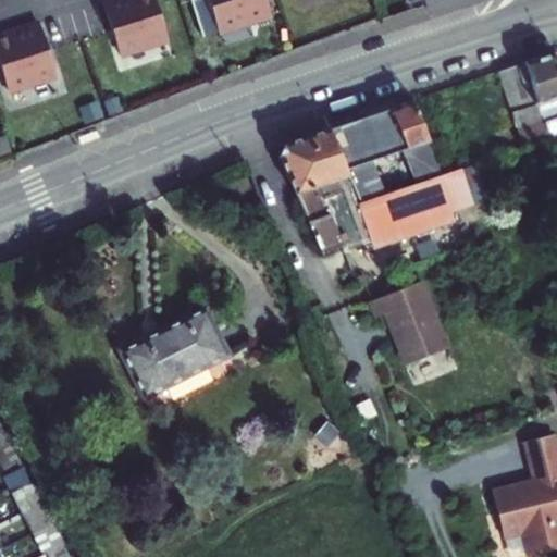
[(123,0),(103,7),(120,57),(168,41),(153,0),(123,0)]
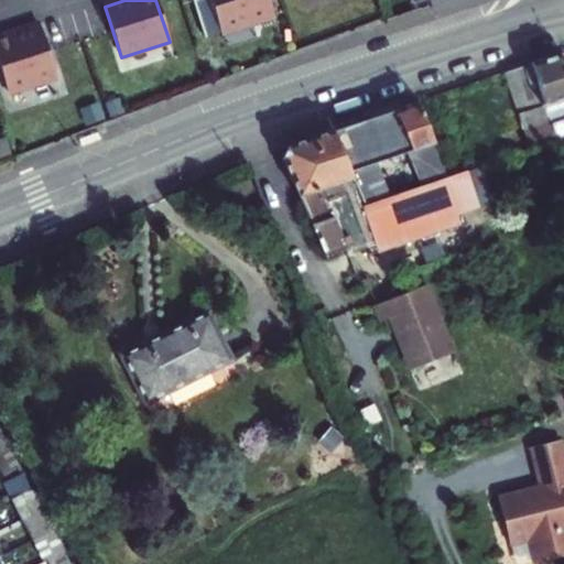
[(209,0),(221,34),(274,18),(268,0),(209,0)]
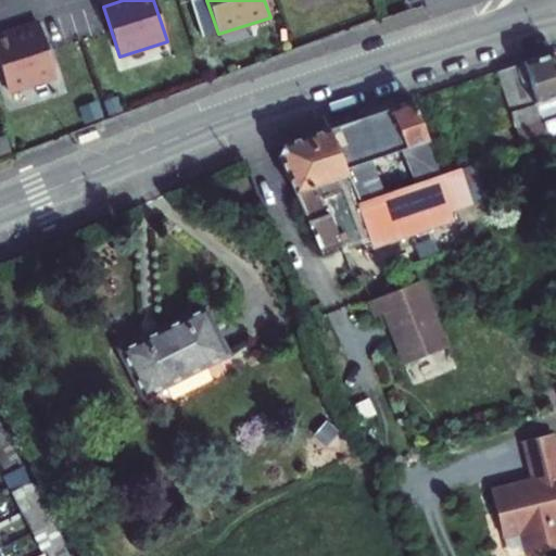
[(16,35),(0,39),(0,68),(8,92),(55,77),(39,27),(16,35)]
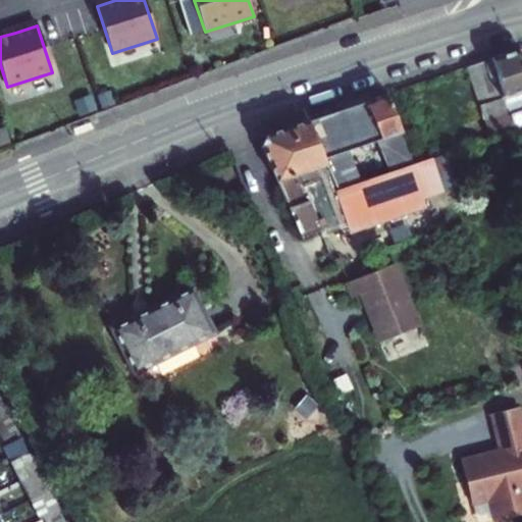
[(521,127),(521,60),(519,50),(492,58),(467,66),(490,139),(521,127)]
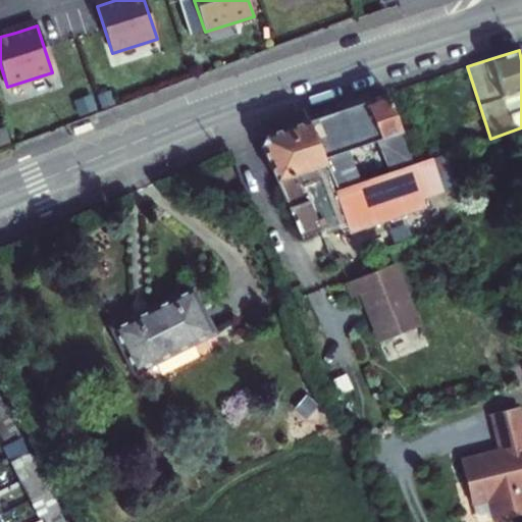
[(103,109),(116,104),(111,91),(98,95),(103,109)]
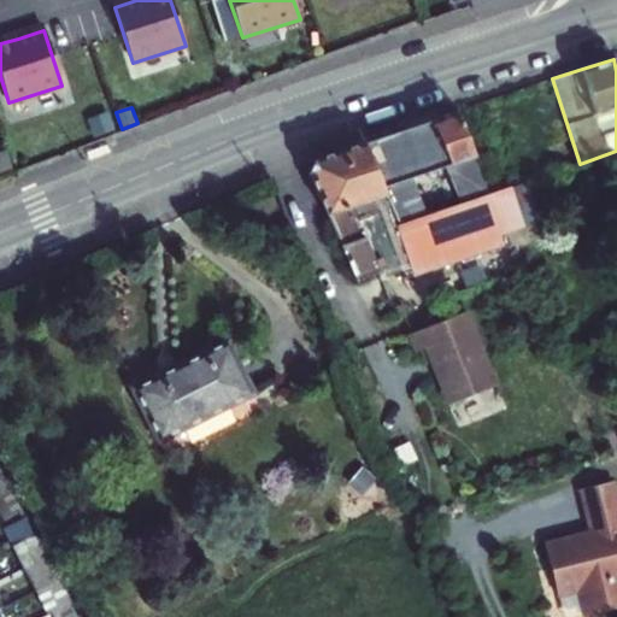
[(95,141),(117,133),(109,111),(88,119),(95,141)]
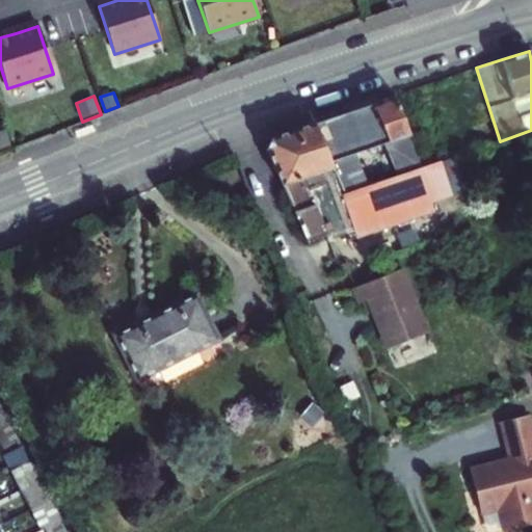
[(384,99),(372,103),(388,139),(402,175),(420,168),(422,166),(393,96),(384,99)]
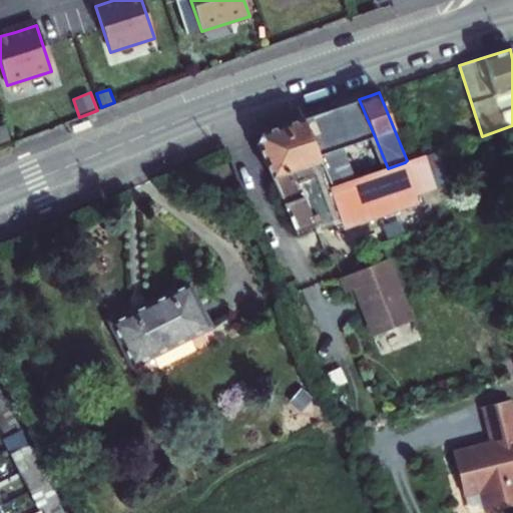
[(374,134),(359,99),(302,118),(329,187),(345,182),(333,148),(374,134)]
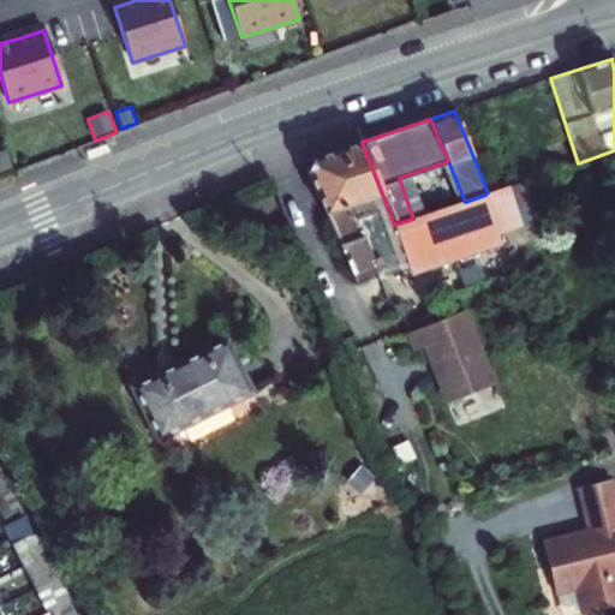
[(407,258),(394,225),(362,142),(326,154),(314,159),(308,172),(356,280),(407,258)]
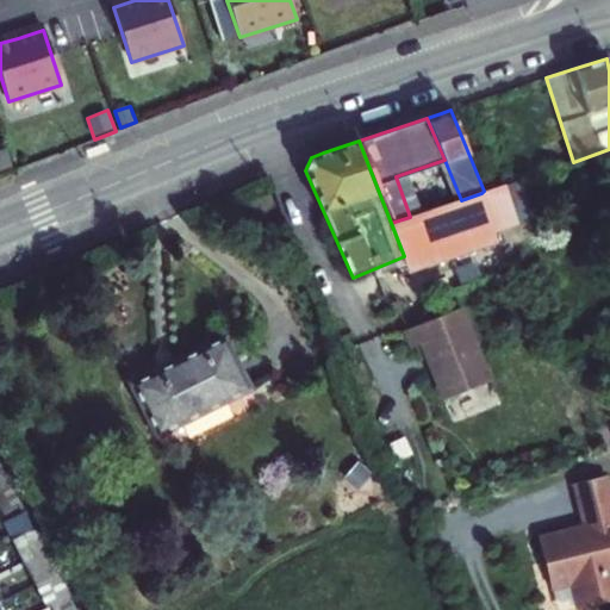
[(0,170),(13,167),(6,148),(0,149),(0,170)]
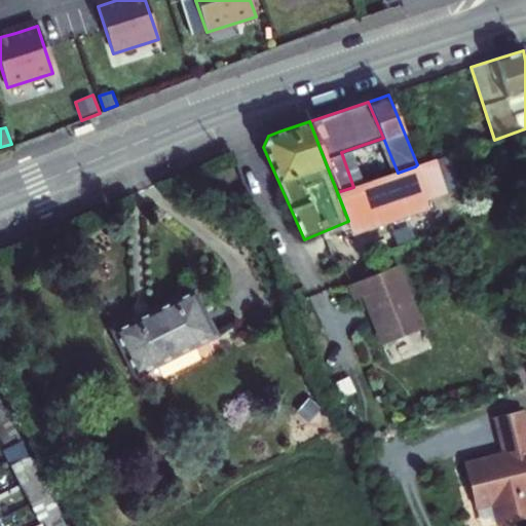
[(417,164),(415,166),(426,199),(460,188),(449,154),(417,164)]
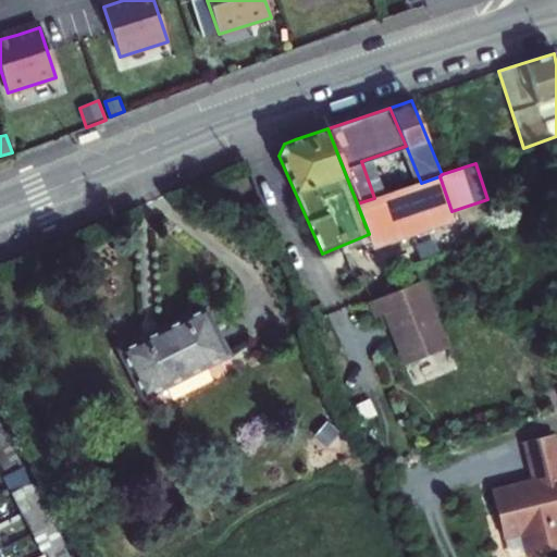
[(374,198),(357,203),(369,234),(373,248),(416,234),(418,238),(434,232),(432,229),(455,221),(452,211),(440,176),(421,183),(374,198)]
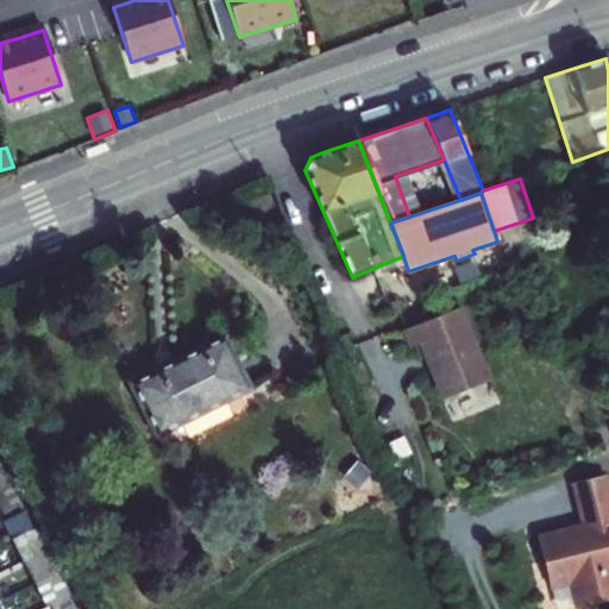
[(459,308),(405,330),(412,347),(421,343),(444,399),(489,381),(459,308)]
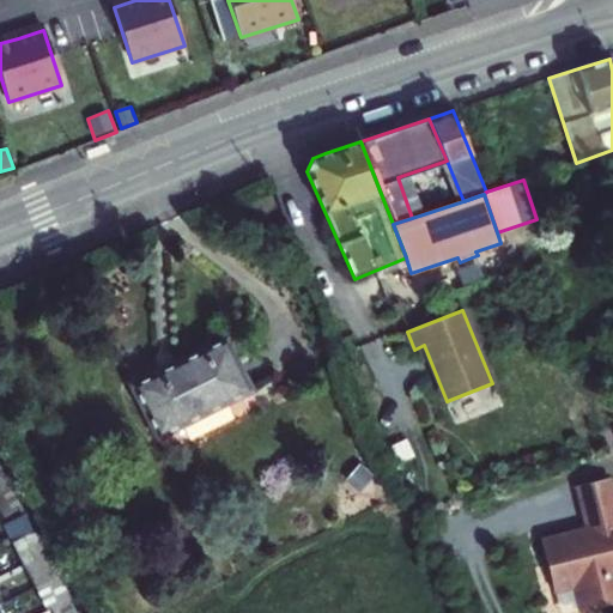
[(250,390),(224,339),(131,386),(157,437),(250,390)]
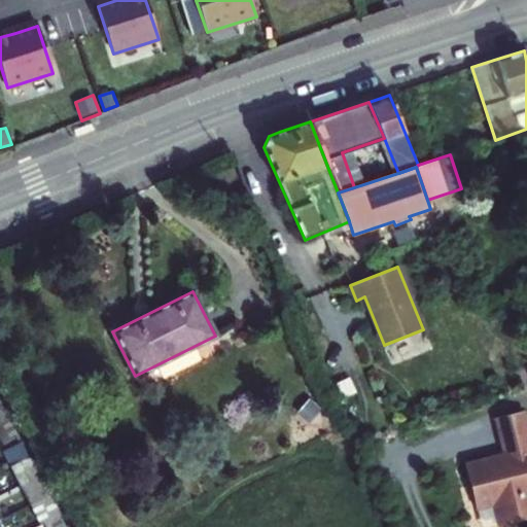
[(337,400),(356,392),(350,379),(330,387),(337,400)]
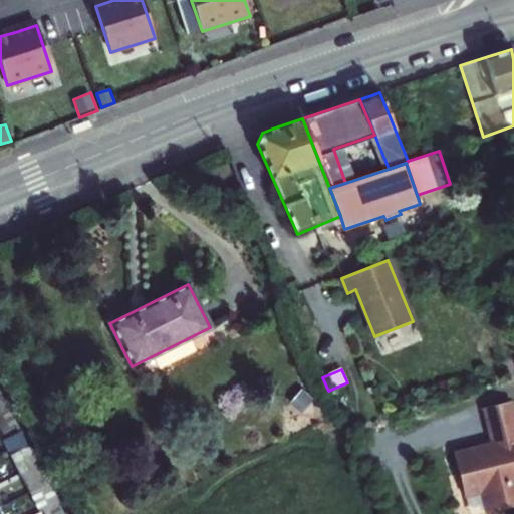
[(301,414),(313,400),(301,389),(289,403),(301,414)]
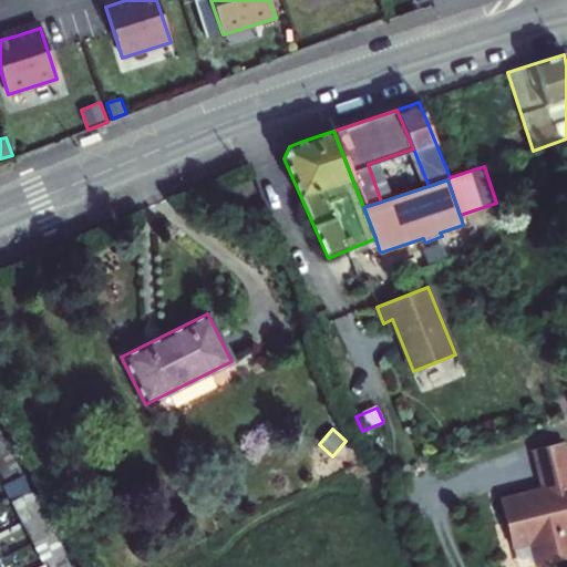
[(536,449),(545,488),(566,482),(566,449),(565,442),(536,449)]
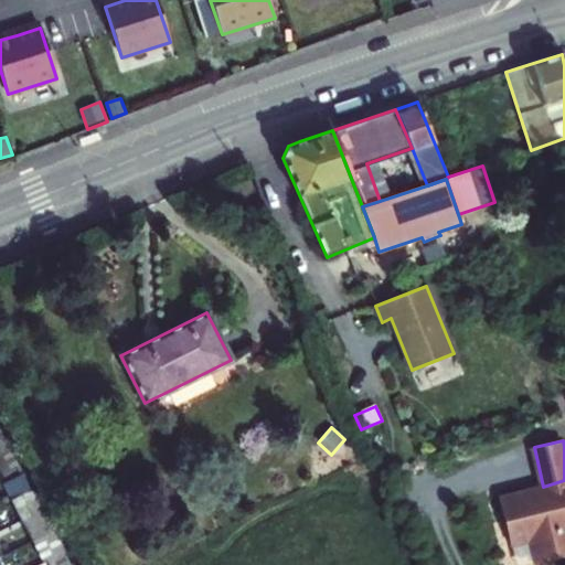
[(8,448),(0,451),(0,469),(3,477),(19,469),(8,448)]
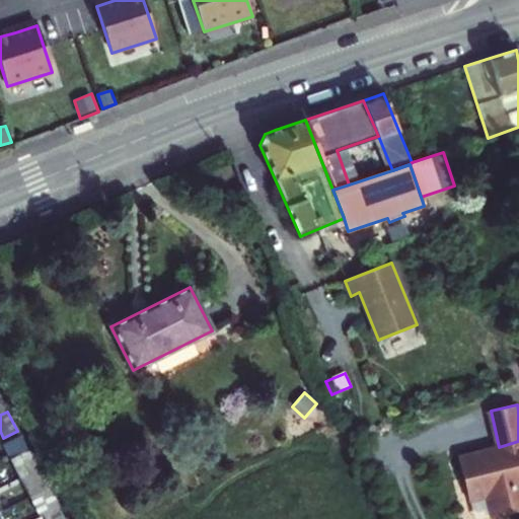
[(20,435),(3,444),(10,458),(11,458),(27,449),(20,435)]
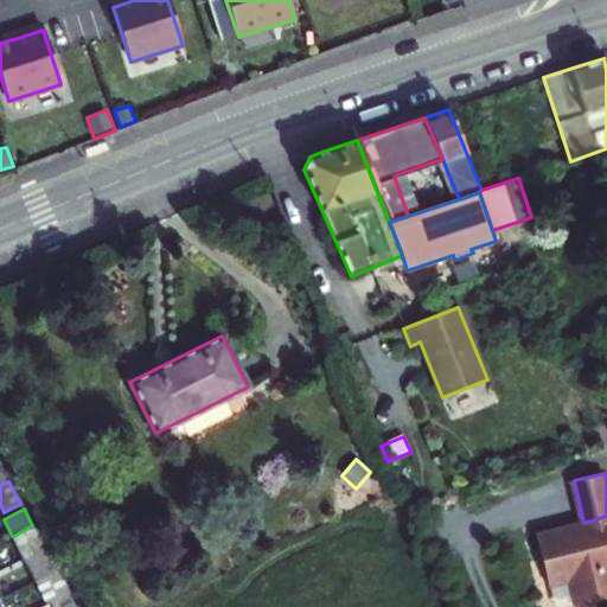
[(562,529),(536,535),(548,586),(568,580),(574,605),(606,596),(606,516),(583,523),(562,529)]
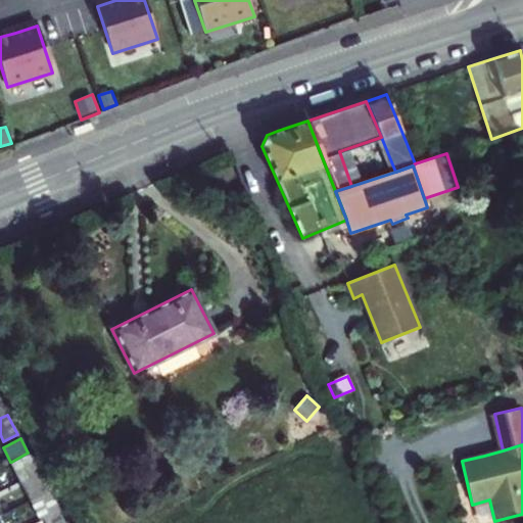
[(11,462),(20,481),(38,472),(28,453),(11,462)]
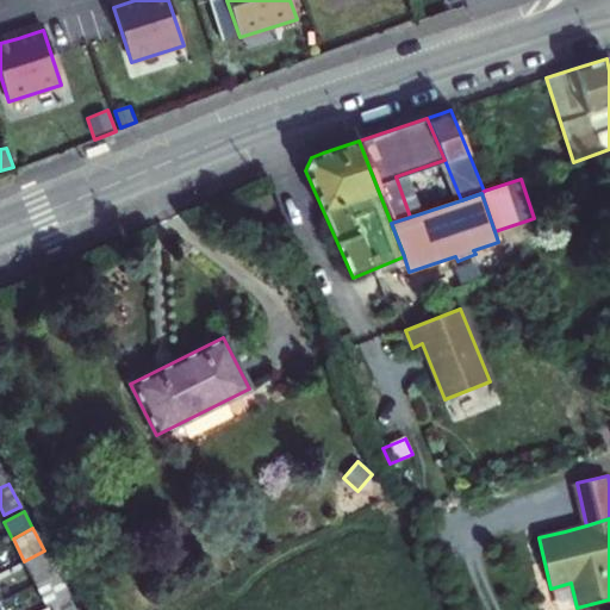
[(44,551),(24,561),(36,584),(56,573),(45,551),(44,551)]
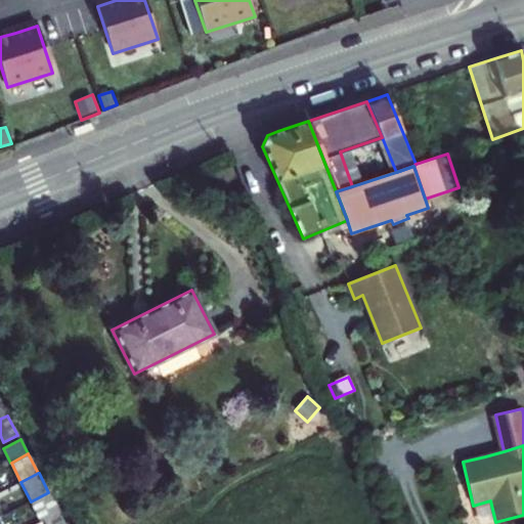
[(48,492),(31,501),(40,520),(44,519),(58,512),(48,492)]
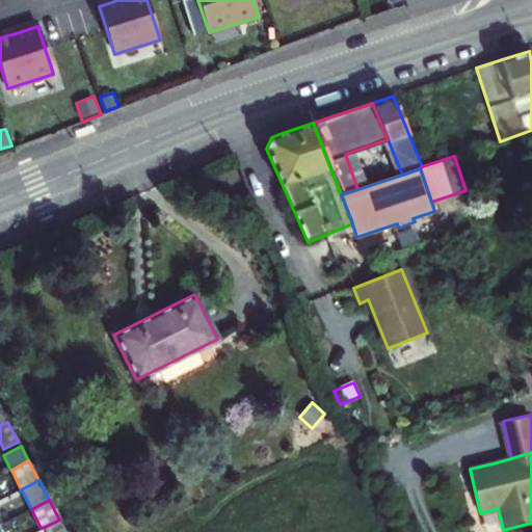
[(65,531),(59,520),(45,527),(47,531),(65,531)]
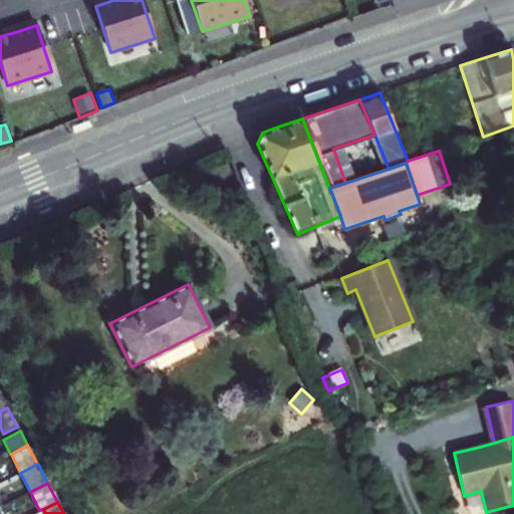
All buildings are outlined.
